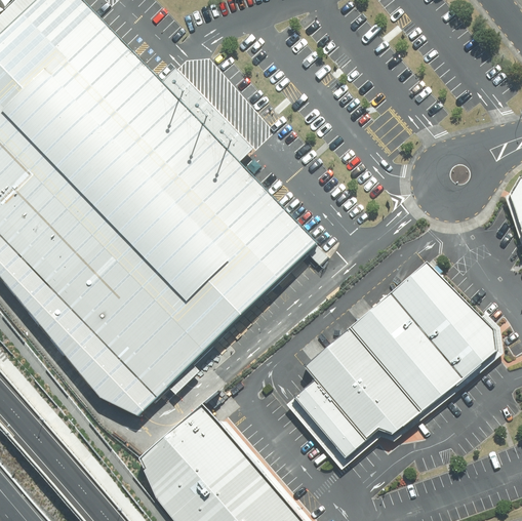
[(237,163),(160,82),(80,0),(12,0),(0,12),(0,280),(98,399),(134,415),(150,403),(177,377),(315,243),(237,163)]
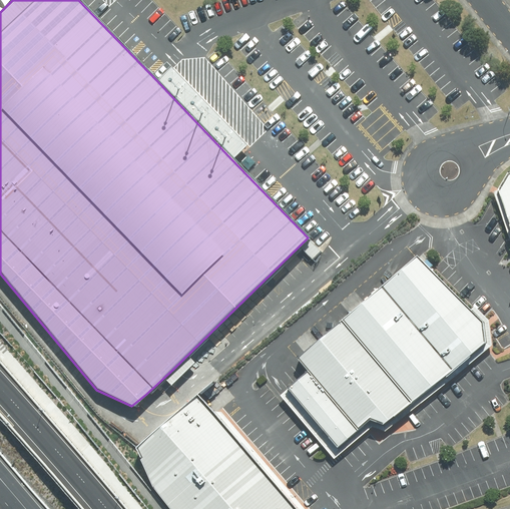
[(169,67),(156,80),(231,159),(245,146),(169,67)]
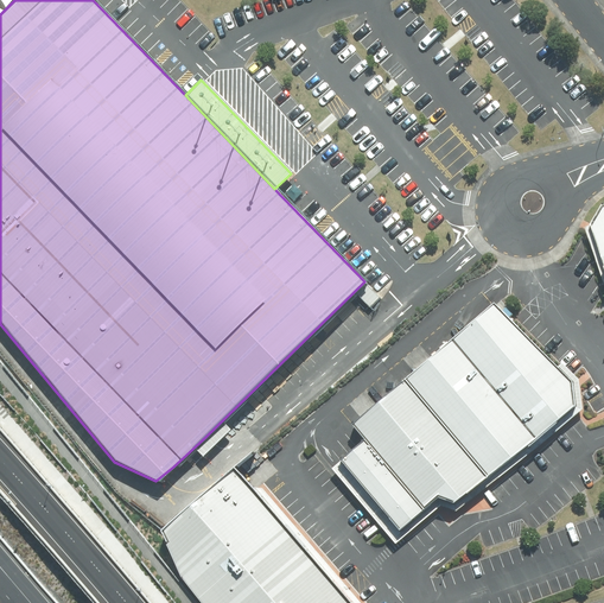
[(603,204),(598,205),(587,226),(603,275),(603,204)]
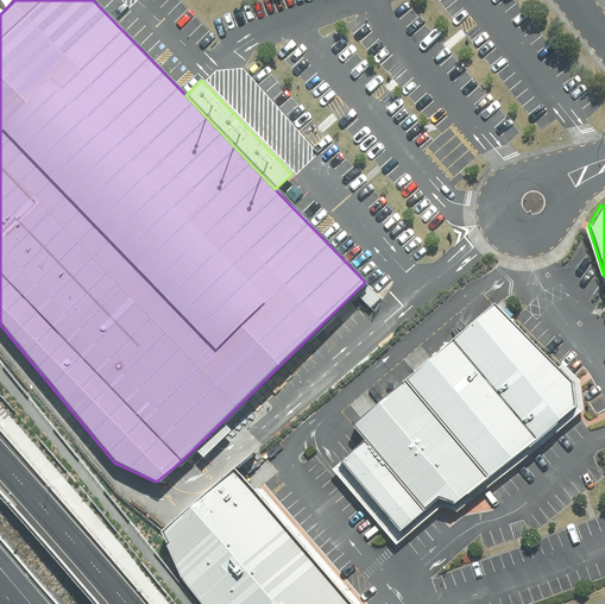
[(495,303),(451,340),(534,439),(573,407),(569,382),(495,303)]
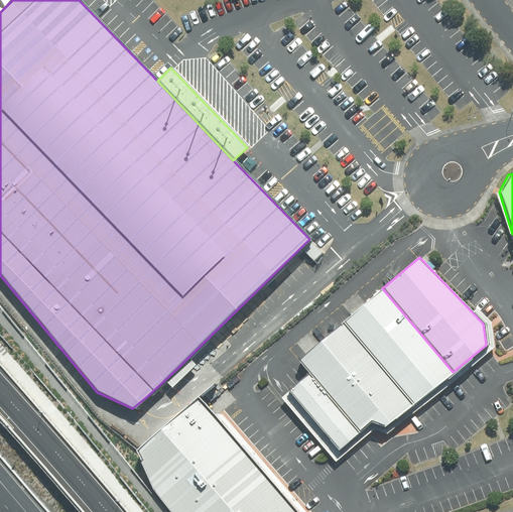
[(342,323),(412,404),(453,372),(382,288),(357,309),(342,323)]
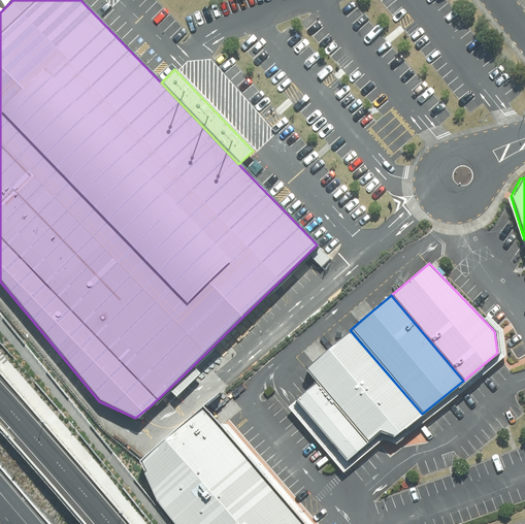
[(314,383),(365,443),(378,432),(392,437),(422,414),(350,330),(320,355),(302,369),(314,383)]
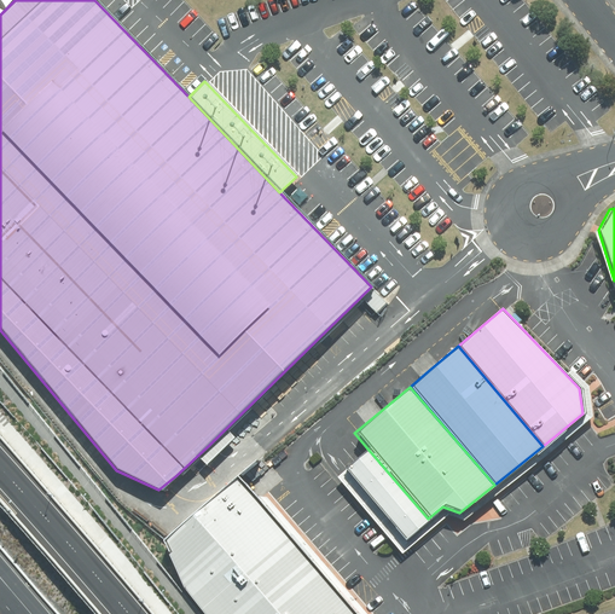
[(396,546),(428,519),(367,449),(337,474),(396,546)]
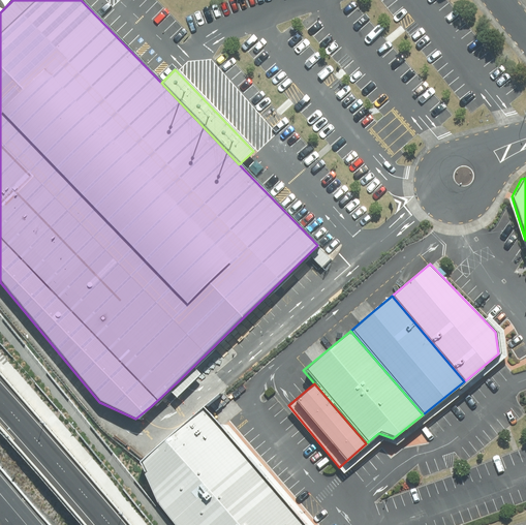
[(157,503),(174,524),(304,524),(213,421),(208,415),(203,409),(140,464),(157,503)]
